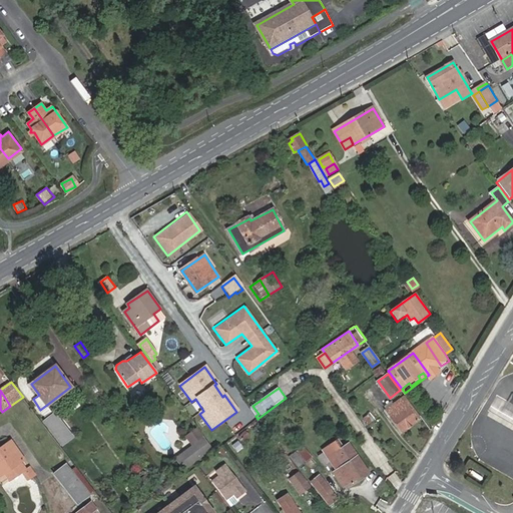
[(512,423),(512,403),(499,395),(490,410),(512,423)]
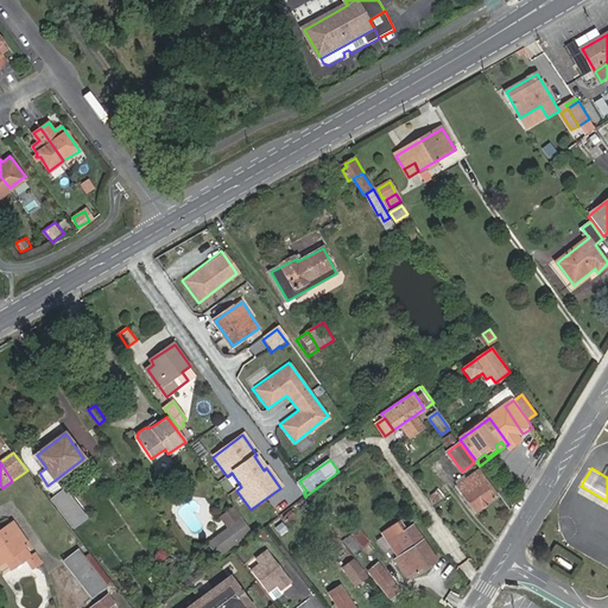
[(458,486),(476,511),(499,494),(480,469),(458,486)]
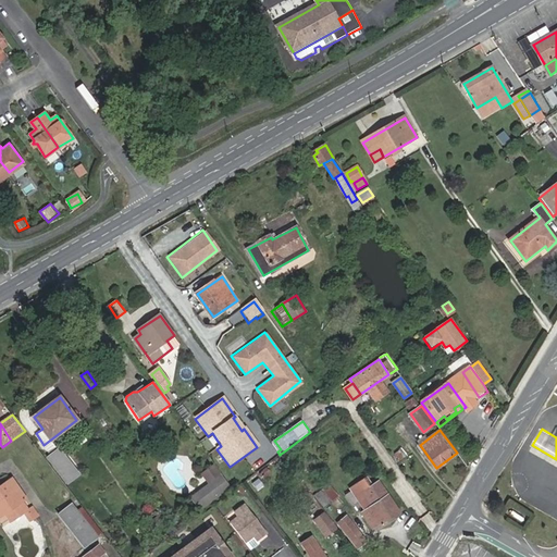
[(77,448),(88,441),(84,433),(73,441),(77,448)]
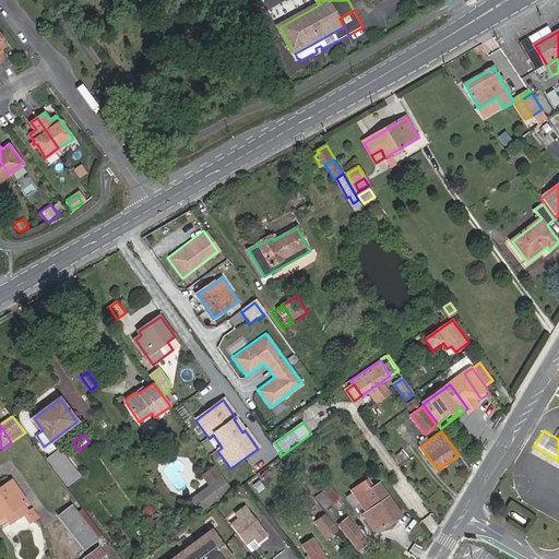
[(278,453),(282,451),(275,442),(273,444),(278,453)]
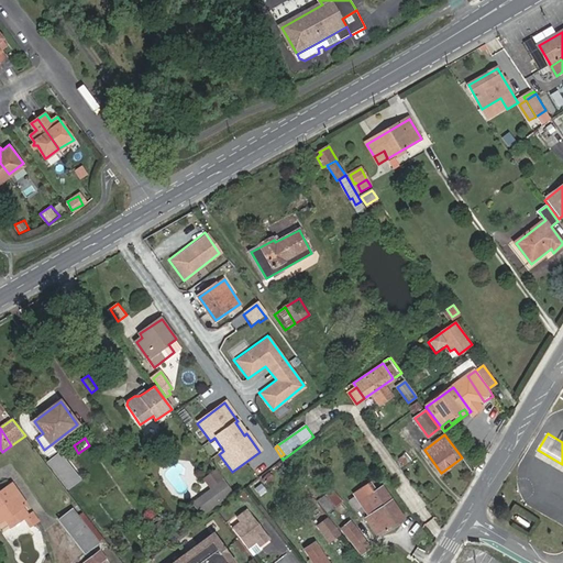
[(408,451),(397,461),(405,471),(417,462),(408,451)]
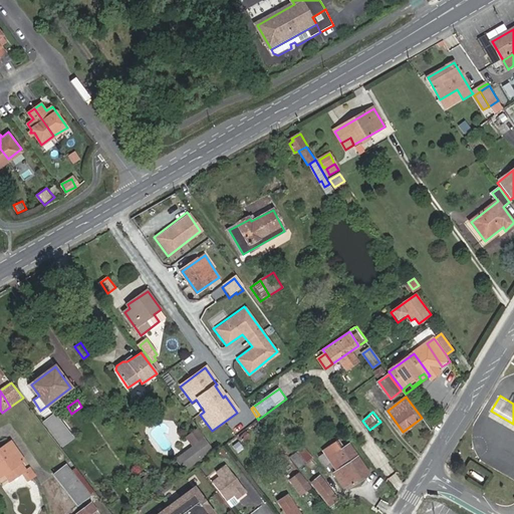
[(62,446),(73,438),(55,415),(45,423),(62,446)]
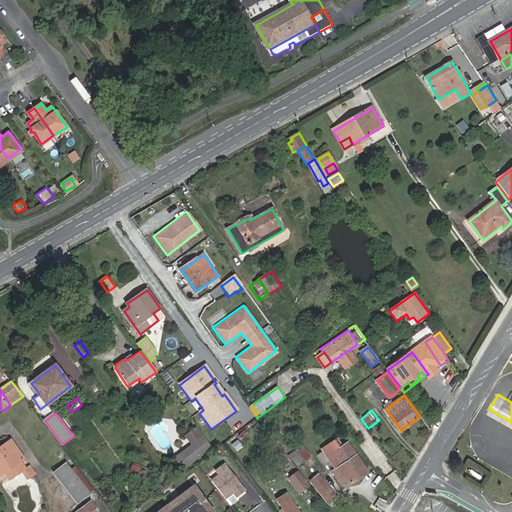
[(184,468),(209,450),(194,430),(188,434),(194,444),(191,446),(176,457),(184,468)]
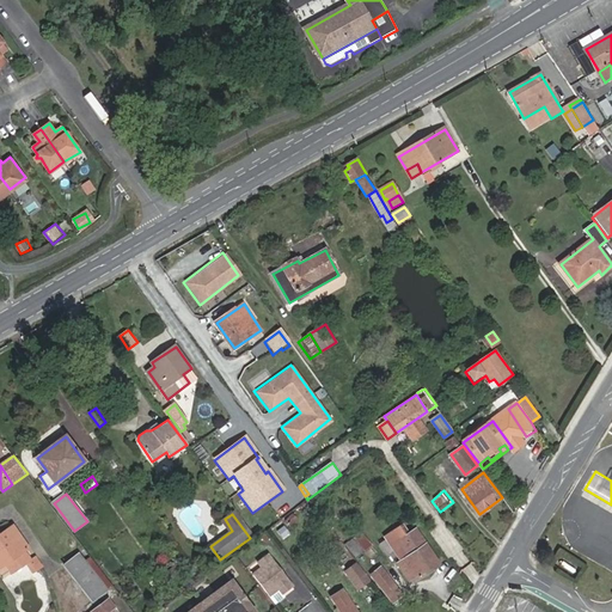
[(225,519),(221,521),(228,533),(232,531),(225,519)]
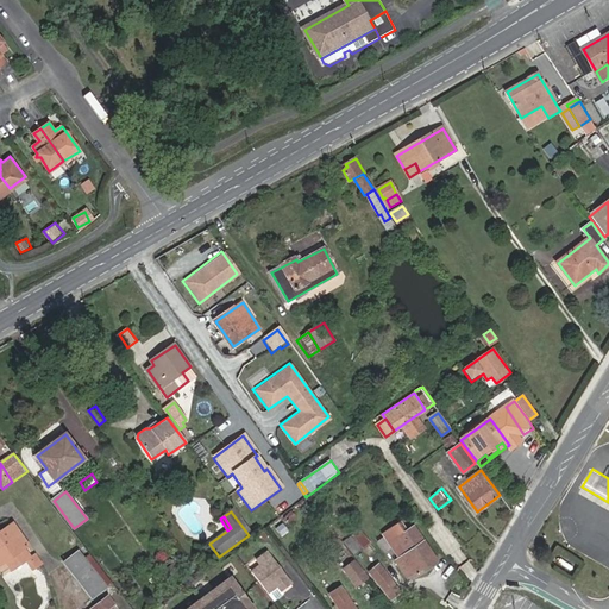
[(25,559),(19,551),(25,547),(24,547),(27,545),(13,525),(0,533),(0,563),(7,559),(12,567),(25,559)]
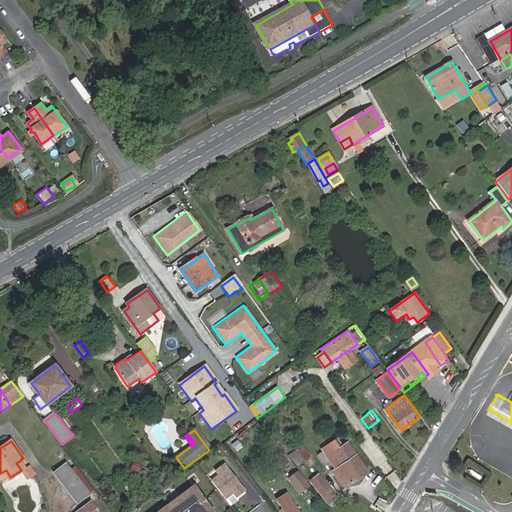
[(310,466),(315,462),(308,453),(311,450),(306,443),(290,454),(305,473),(311,469),(310,466)]
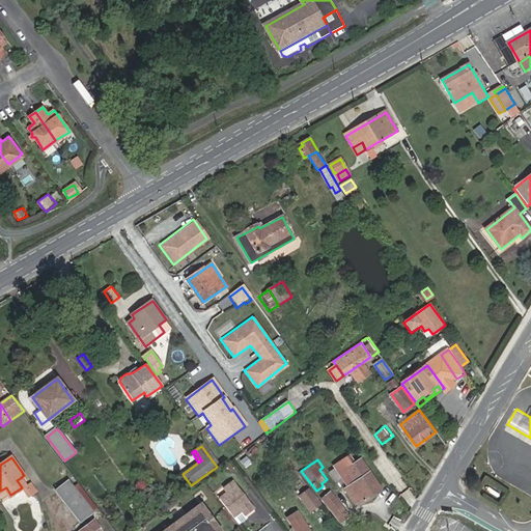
[(357,504),(381,487),(361,459),(346,470),(355,483),(346,488),(357,504)]
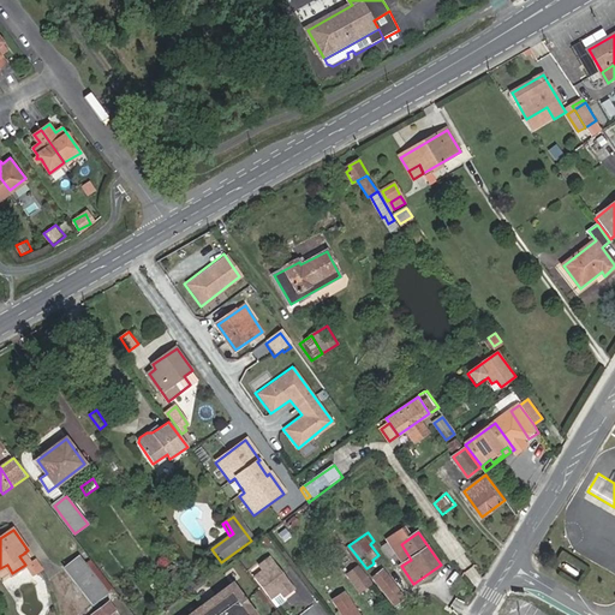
[(35,559),(30,561),(25,553),(19,556),(25,565),(30,562),(31,562),(36,571),(41,567),(35,559)]
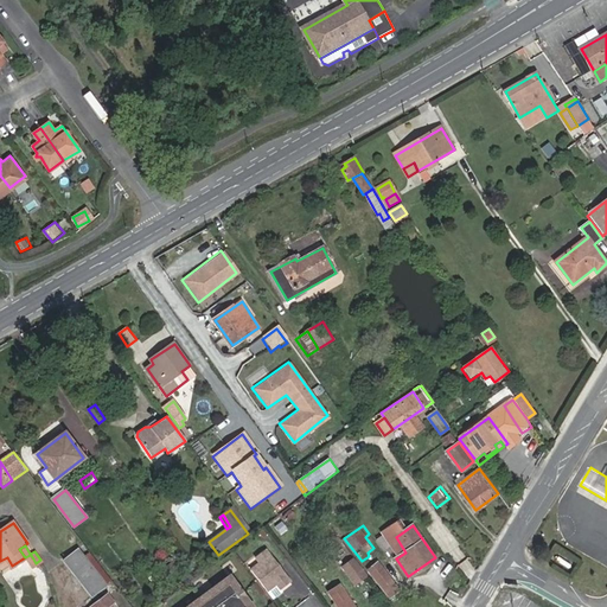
[(281,589),(291,582),(266,550),(255,558),(260,563),(250,570),(273,598),(282,590),(281,589)]
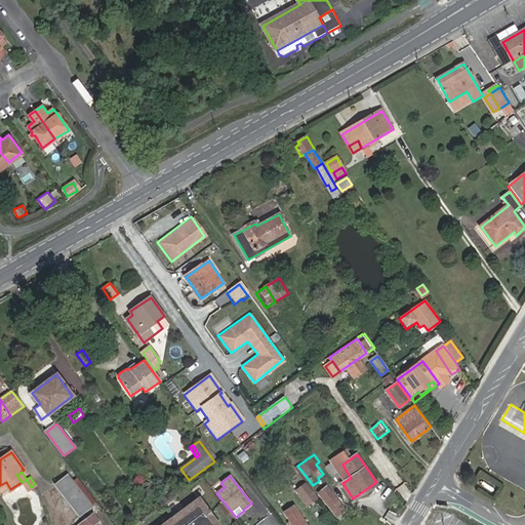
[(91,506),(72,481),(68,477),(57,485),(80,515),(91,506)]
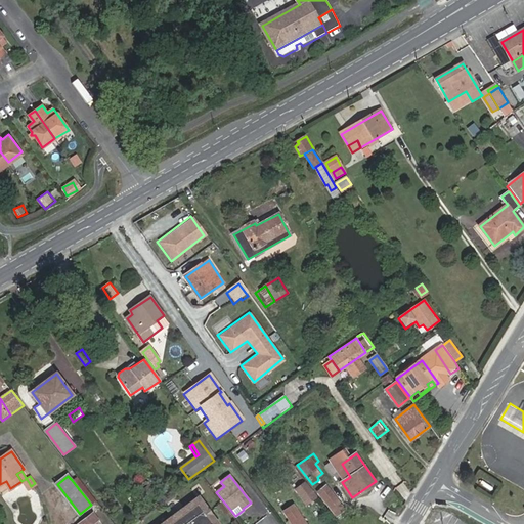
[(91,505),(96,500),(82,480),(78,476),(72,480),(91,505)]
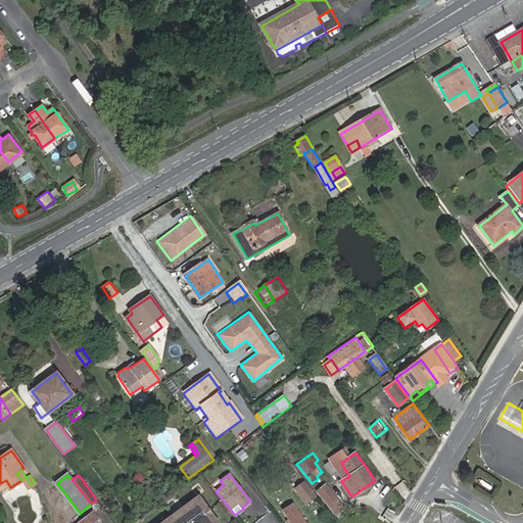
[(296,488),(306,502),(315,496),(303,482),(296,488)]
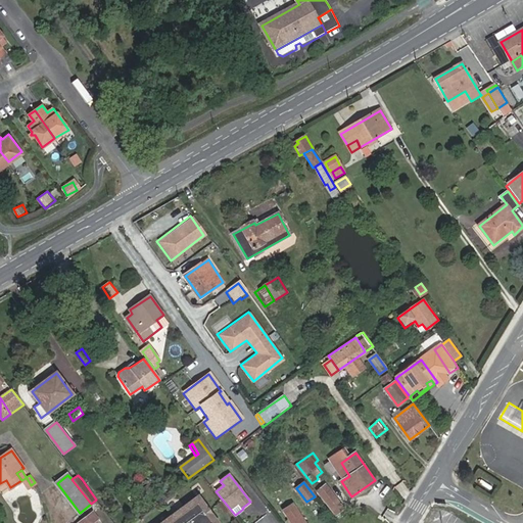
[(336,515),(344,508),(326,484),(318,490),(336,515)]
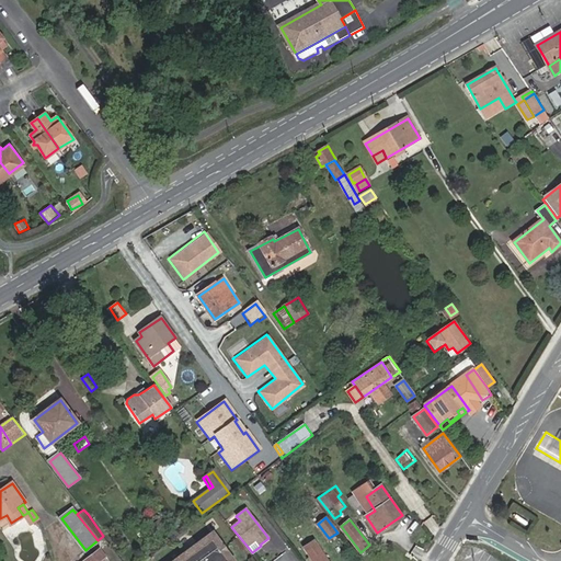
[(232,560),(215,535),(201,546),(203,548),(184,560),(232,560)]
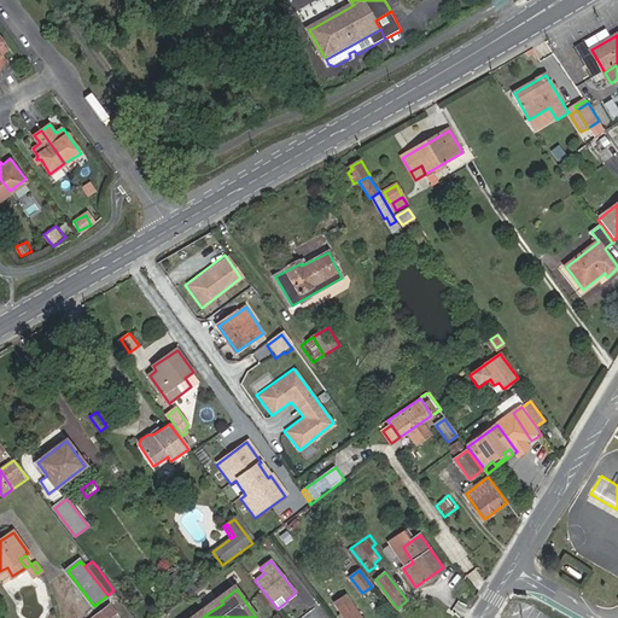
[(344,617),(361,617),(347,595),(336,602),(344,617)]
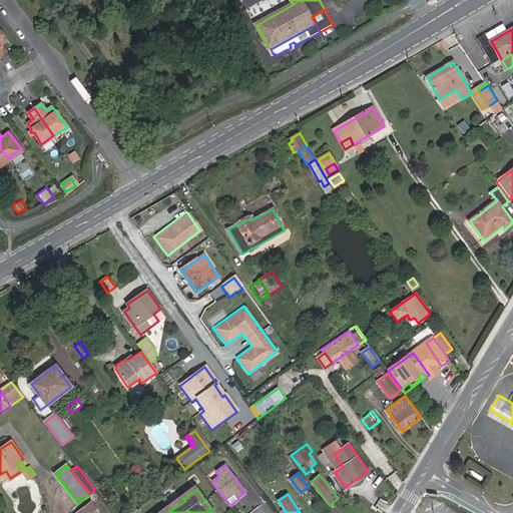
[(99,512),(91,502),(77,512),(99,512)]
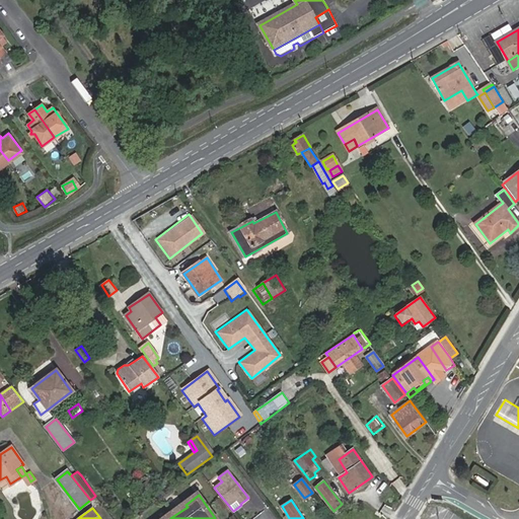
All buildings are outlined.
